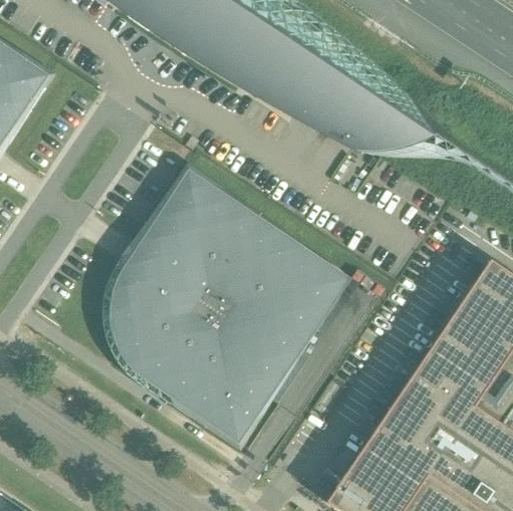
[(106,0),(116,7),(137,20),(156,34),(176,47),(189,55),(209,68),(230,81),(250,93),(271,105),(292,116),(313,129),(334,140),(355,151),(398,83),(382,70),(367,57),(352,44),(336,31),(321,18),(305,6),(297,0),(106,0)]
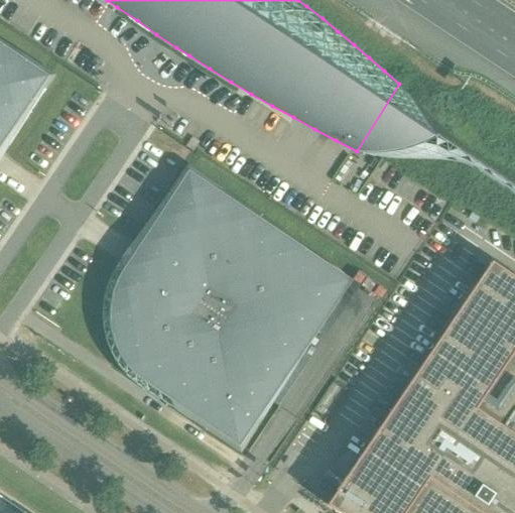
[(0,158),(6,150),(14,138),(56,73),(0,35),(0,158)]
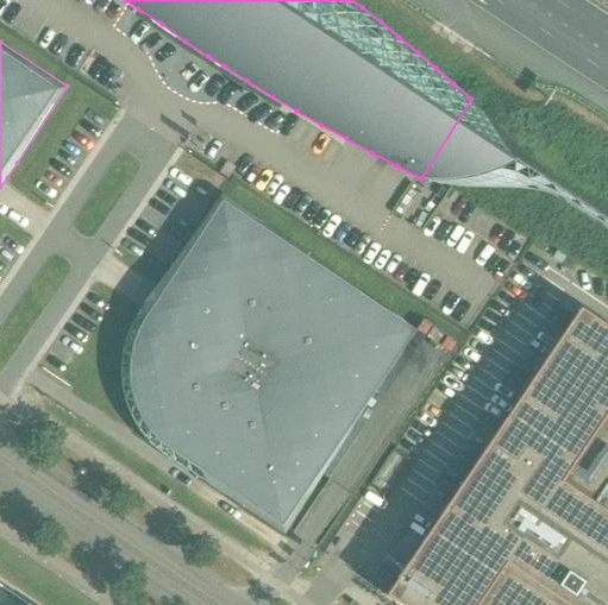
[(227,158),(220,170),(229,176),(236,165),(227,158)]
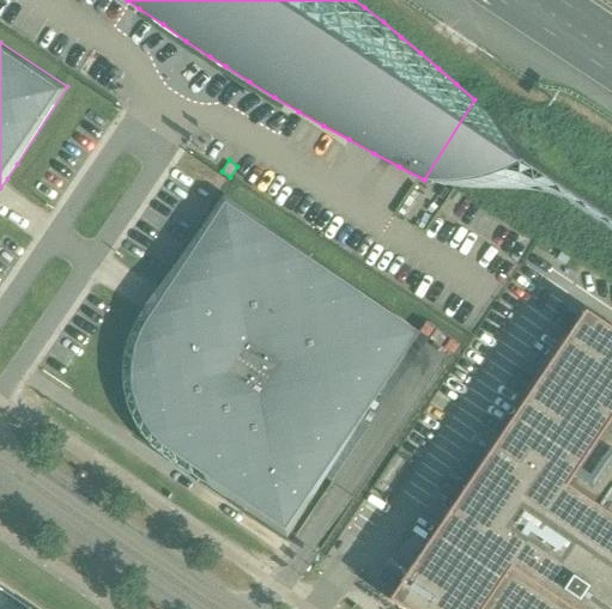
[(185,468),(200,479),(213,488),(286,536),(353,432),(419,330),(224,192),(161,282),(143,310),(132,326),(129,332),(127,338),(126,343),(123,349),(122,355),(122,363),(121,369),(121,375),(122,381),(122,387),(123,391),(125,397),(126,403),(128,409),(131,415),(134,420),(137,426),(140,431),(145,436),(149,440),(153,445),(156,448),(185,468)]
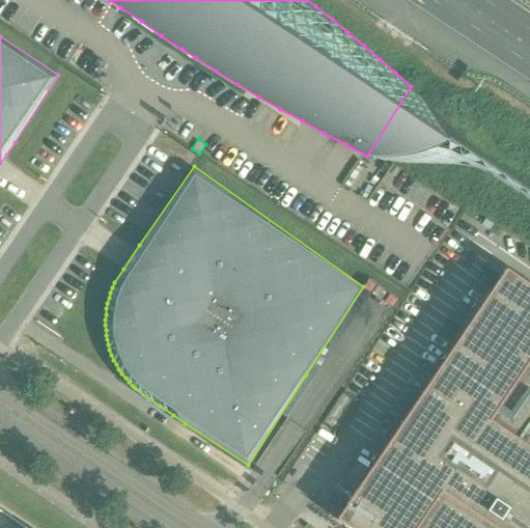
[(529,287),(505,271),(352,498),(339,516),(338,518),(342,521),(342,520),(355,527),(354,527),(529,527),(529,287)]
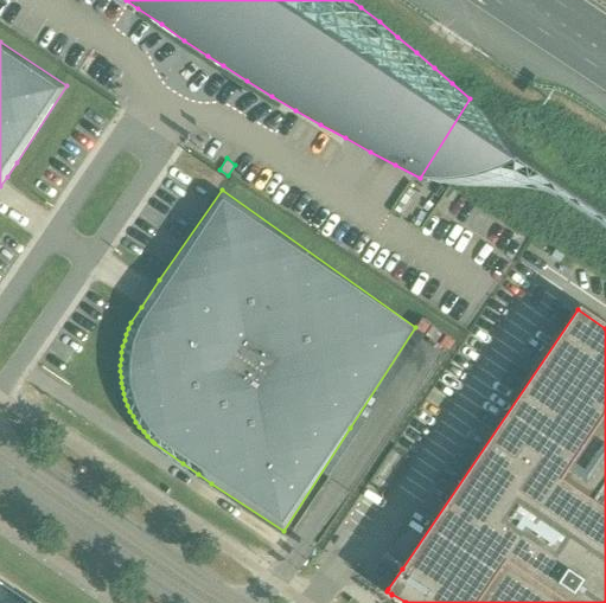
[(426,333),(437,340),(444,332),(432,325),(426,333)]
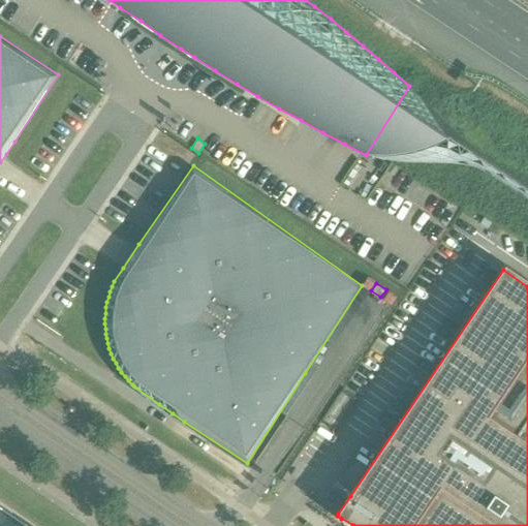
[(355,457),(342,476),(353,484),(367,464),(355,457)]
